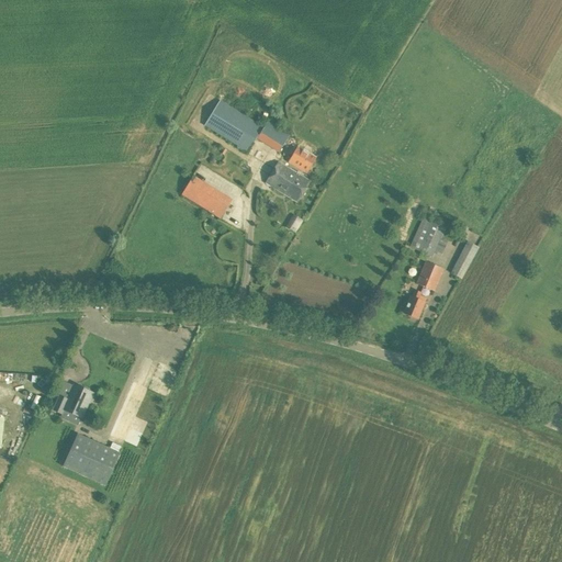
[(263,127),(220,100),(204,126),(237,146),(237,147),(247,154),(257,138),(279,153),(290,135),(267,122),(263,127)]
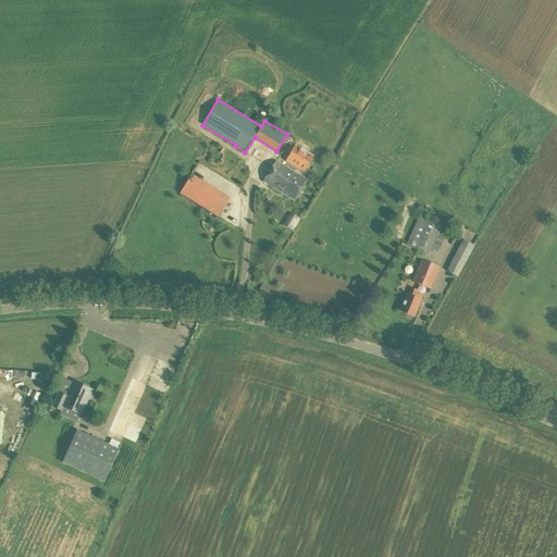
[(304,172),(313,156),(296,146),(286,161),(304,172)]
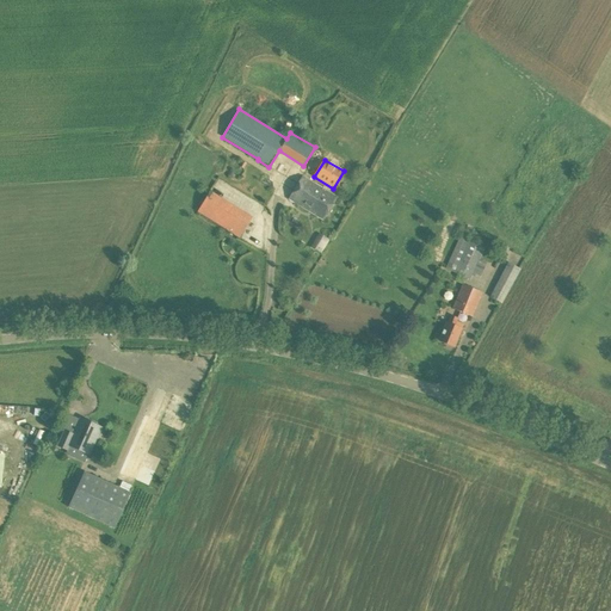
[(323,220),(337,198),(302,177),(289,199),(323,220)]
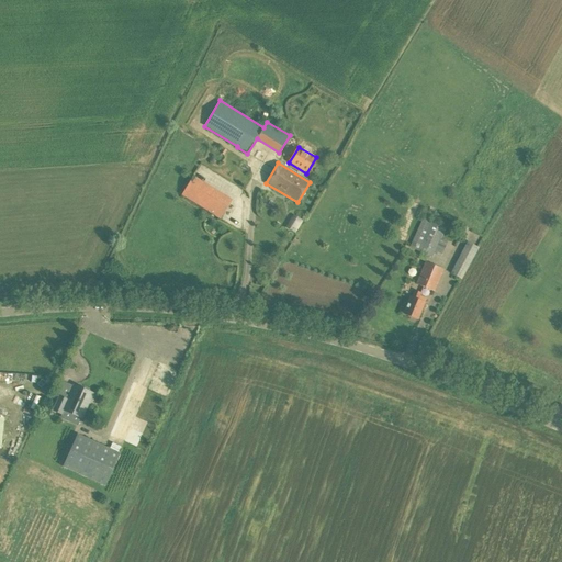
[(222,194),(210,214),(220,220),(232,200),(222,194)]
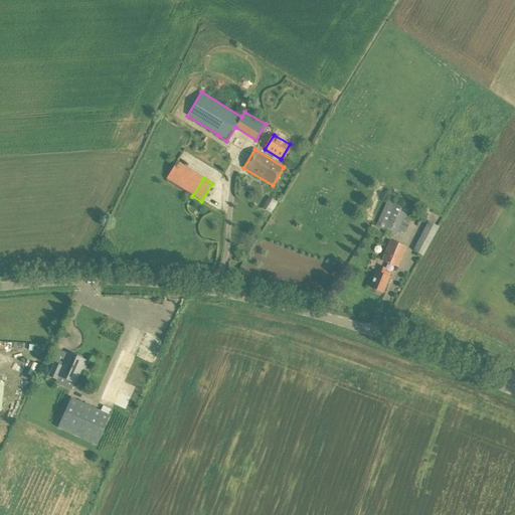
[(271,213),(278,201),(269,196),(262,207),(271,213)]
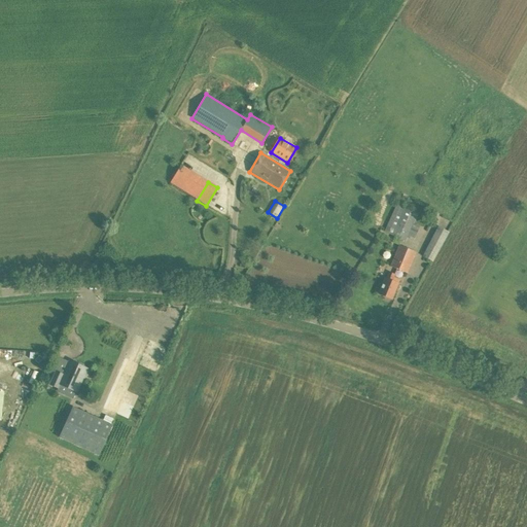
[(384,232),(406,242),(408,238),(413,241),(420,226),(413,223),(417,214),(396,205),(384,232)]
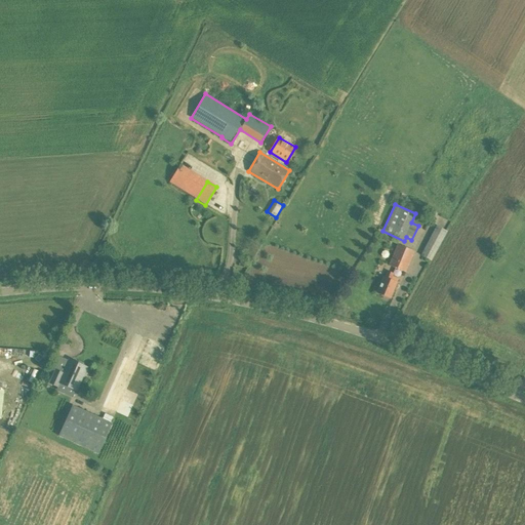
[(431,261),(447,232),(436,226),(420,255),(431,261)]
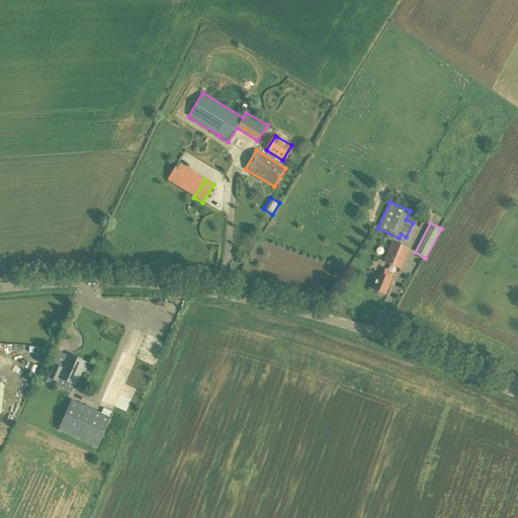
[(401,269),(409,248),(392,241),(383,262),(401,269)]
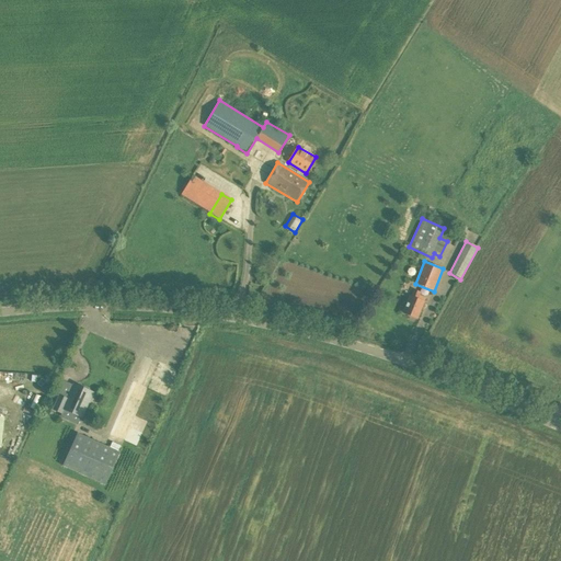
[(425,298),(420,296),(421,293),(413,289),(411,296),(409,296),(402,313),(416,320),(424,301),(425,298)]
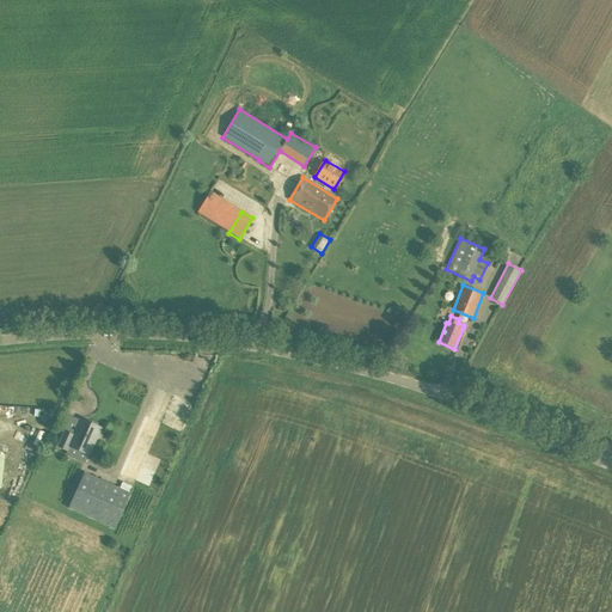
[(98,440),(102,432),(101,432),(102,429),(80,420),(73,436),(65,433),(59,447),(68,451),(69,447),(90,456),(97,440),(98,440)]
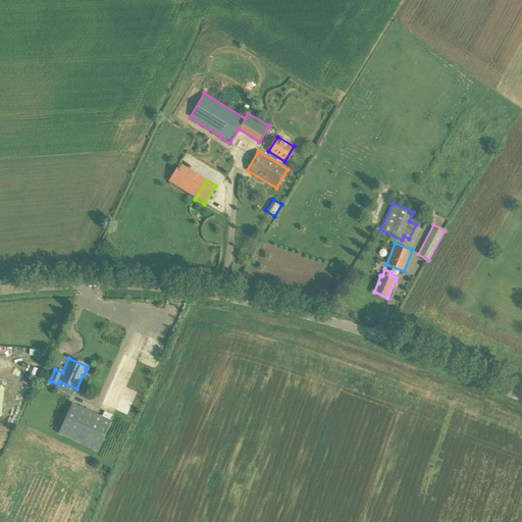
[(17,401),(25,400),(25,393),(17,393),(17,401)]
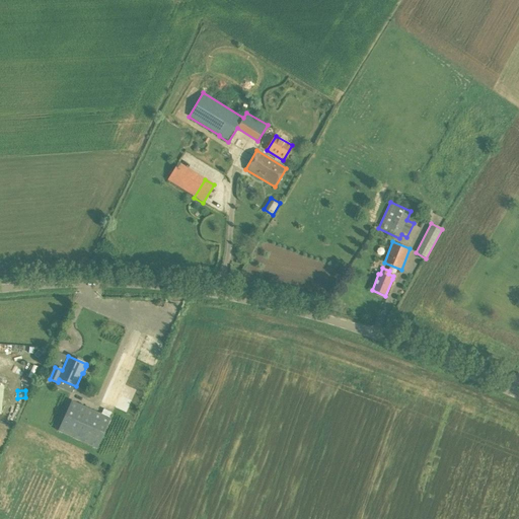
[(97,449),(110,419),(71,400),(57,431),(97,449)]
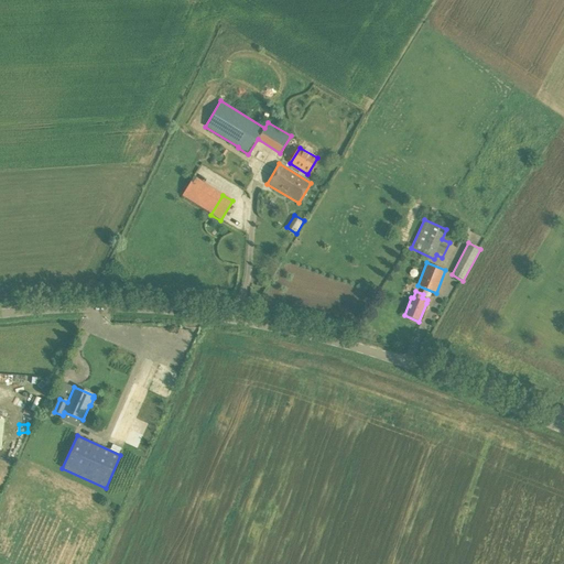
[(122,491),(130,479),(123,475),(116,487),(122,491)]
